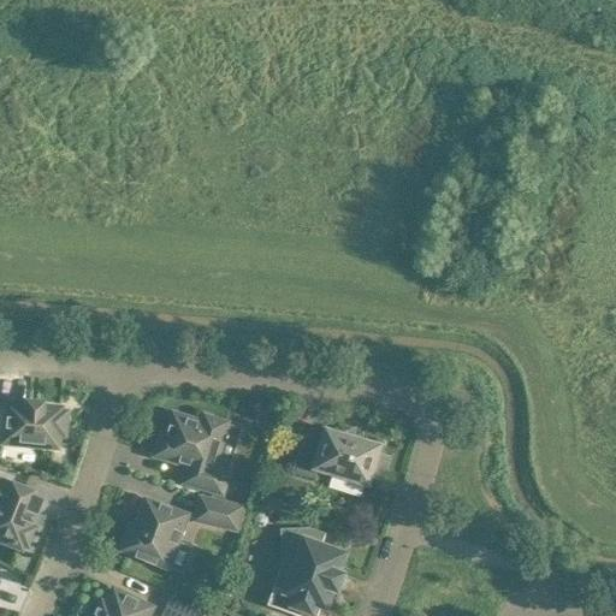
[(60,409),(41,407),(42,402),(24,401),(24,406),(23,406),(22,408),(9,407),(9,404),(6,403),(1,442),(33,444),(55,446),(58,433),(63,434),(65,413),(59,412),(60,409)]
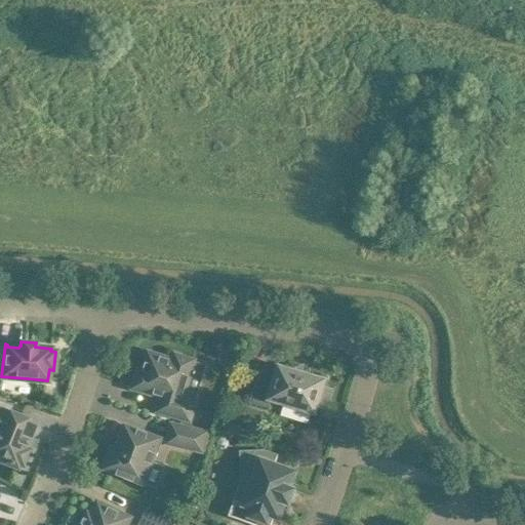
[(182,399),(193,361),(176,356),(174,361),(149,353),(144,372),(138,370),(133,388),(163,397),(159,410),(190,419),(195,403),(182,399)]
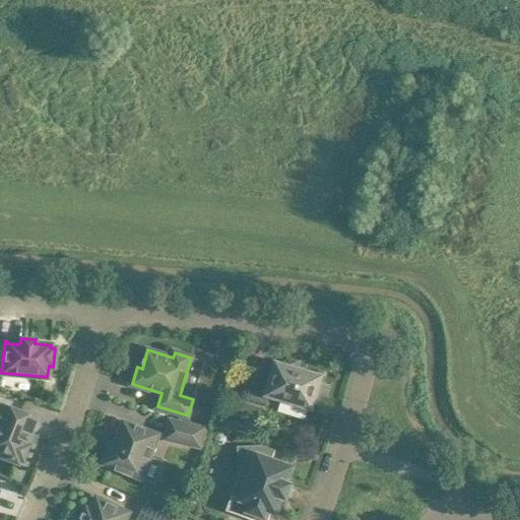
[(322,376),(297,369),(276,363),(273,373),(258,369),(250,398),(266,402),(268,395),(313,408),(315,400),(323,403),(327,387),(320,384),(322,376)]
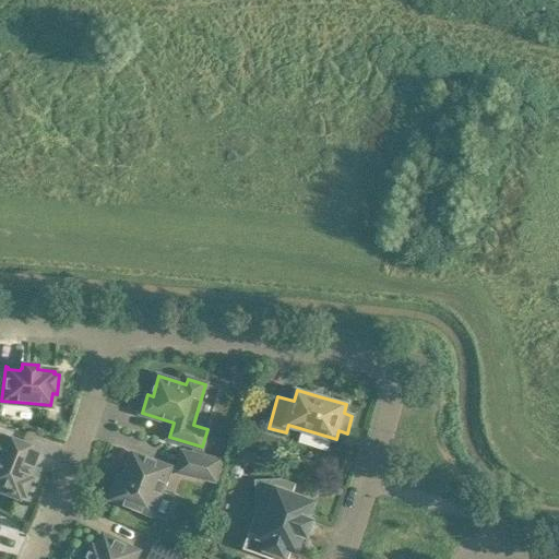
[(37,450),(16,442),(1,436),(0,439),(0,490),(18,498),(20,494),(24,492),(28,483),(26,477),(37,450)]
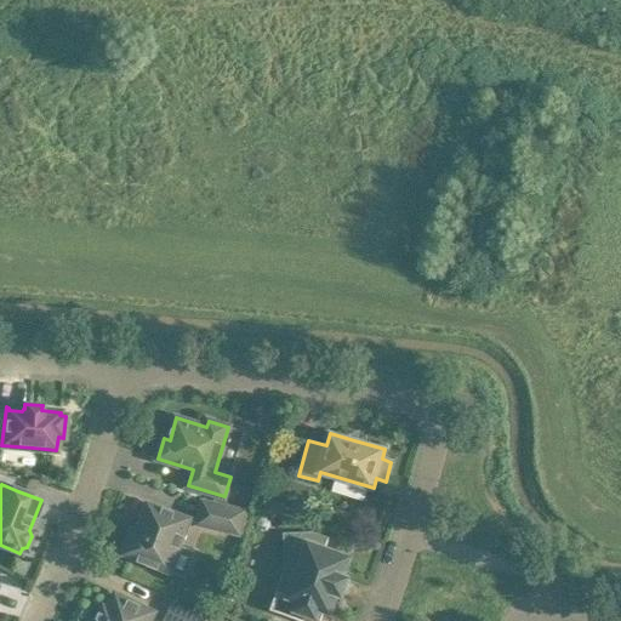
[(243,488),(238,502),(252,507),(258,493),(243,488)]
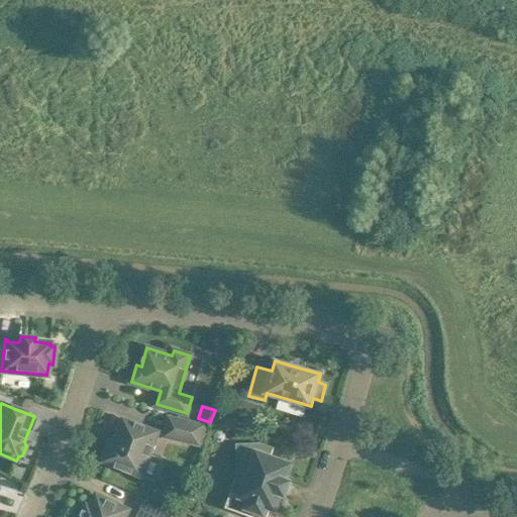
[(170,418),(165,436),(199,444),(203,426),(170,418)]
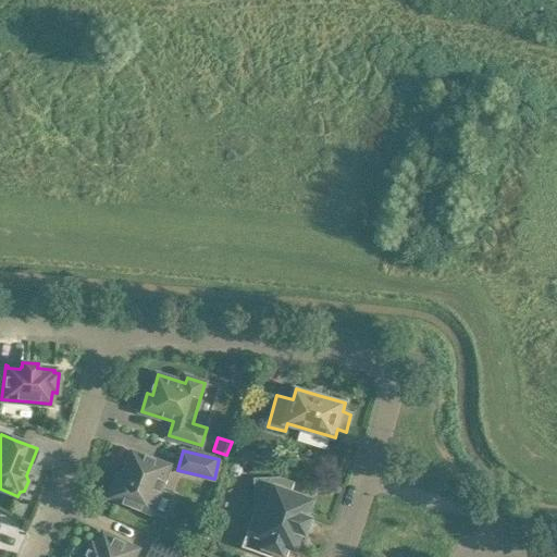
[(152,512),(170,467),(136,454),(133,453),(123,478),(120,475),(111,497),(152,512)]
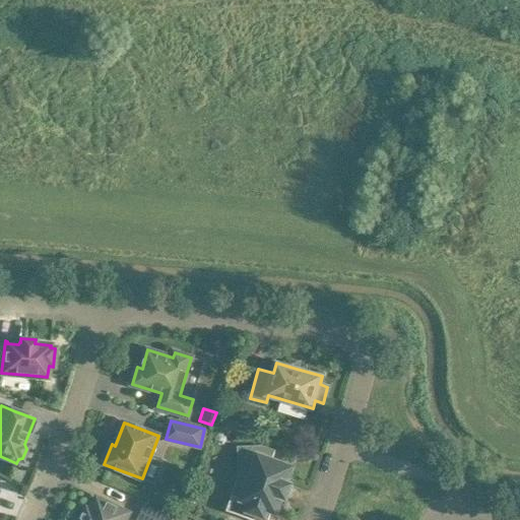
[(291,484),(287,483),(293,467),(272,460),(275,450),(263,445),(238,446),(238,447),(240,447),(240,467),(243,468),(241,473),(243,474),(243,472),(251,475),(243,499),(233,495),(226,511),(252,519),(269,519),(272,511),(276,512),(282,497),(286,499),(291,484)]
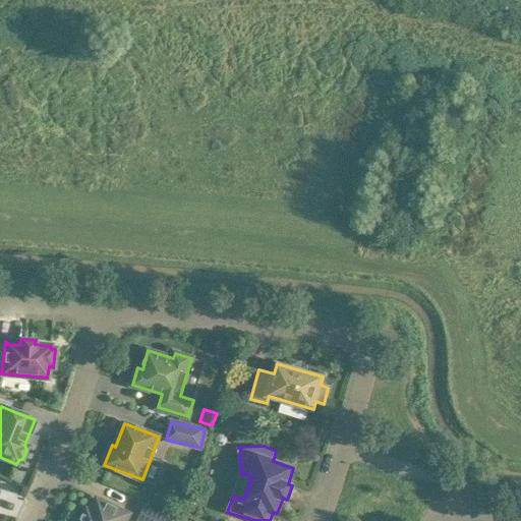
[(125,520),(128,514),(116,508),(98,499),(92,512),(88,510),(81,520),(125,520)]
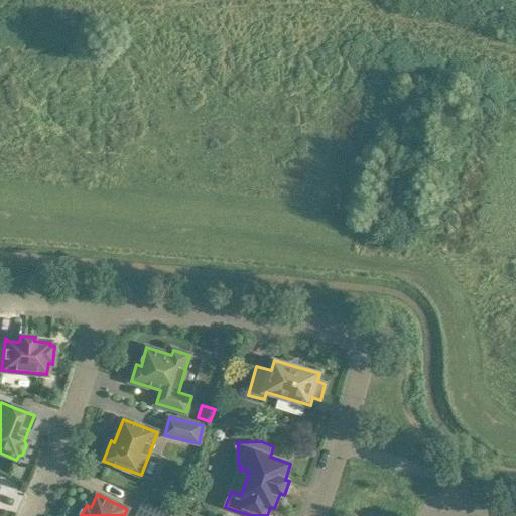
[(138,515),(168,515),(170,513),(145,501),(138,515)]
